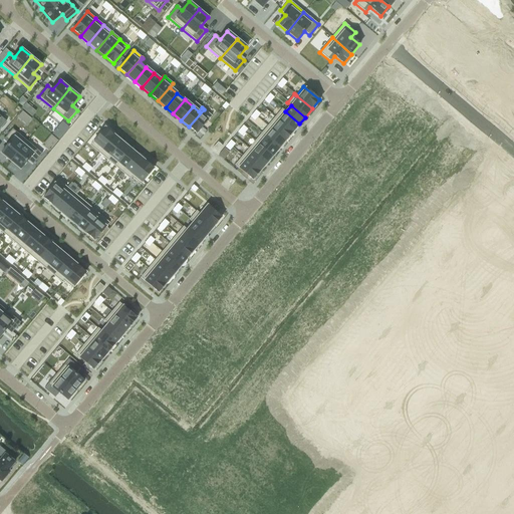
[(282,108),(275,116),(293,132),(299,123),(285,111),(282,108)]
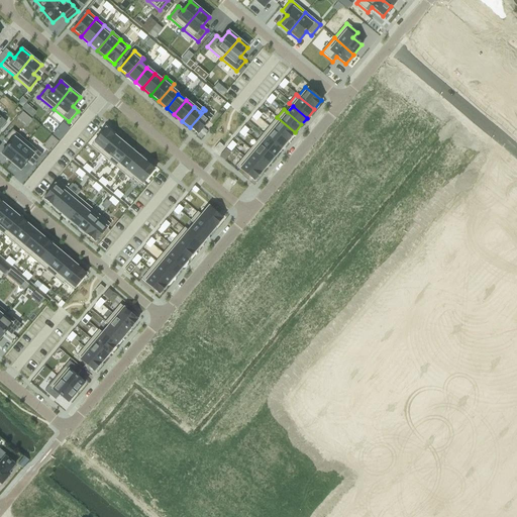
[(205,110),(190,127),(198,134),(212,116),(205,110)]
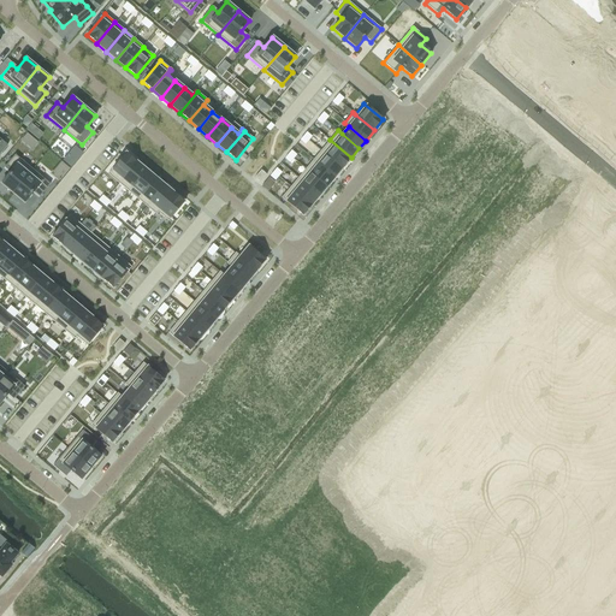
[(330,140),(321,149),(343,167),(351,158),(330,140)]
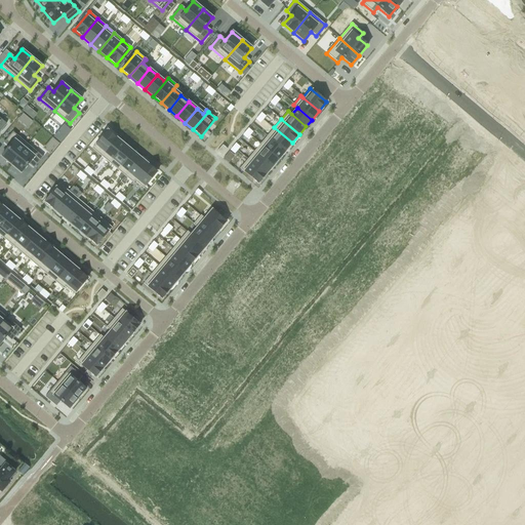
[(274,127),(267,135),(285,151),(292,143),(274,127)]
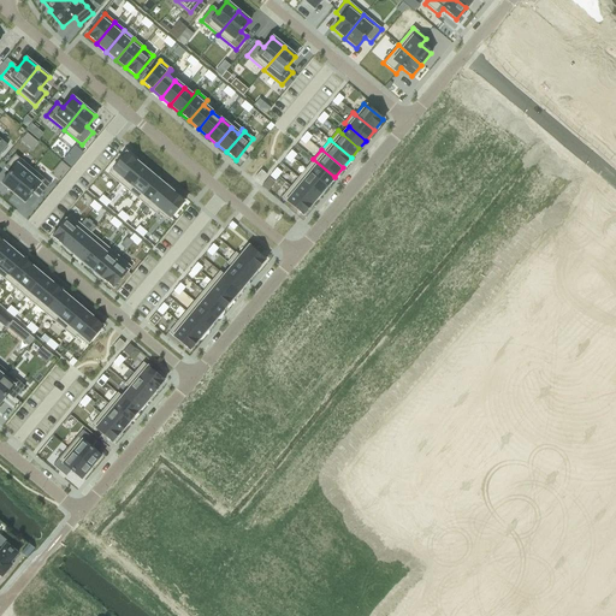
[(125,153),(108,175),(118,182),(135,161),(125,153)]
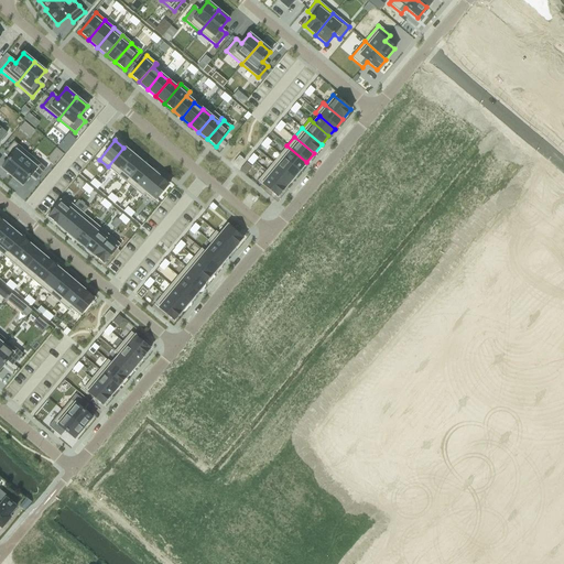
[(10,158),(2,167),(12,176),(30,155),(13,141),(4,153),(10,158)]
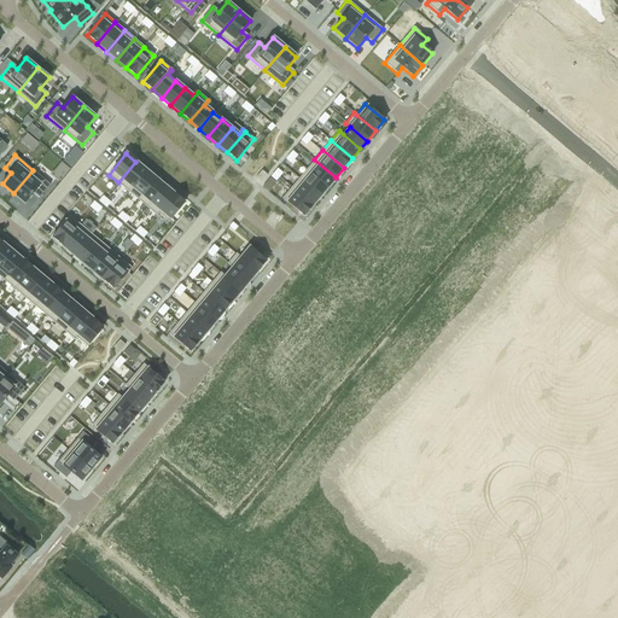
[(314,159),(307,169),(328,187),(336,178),(314,159)]
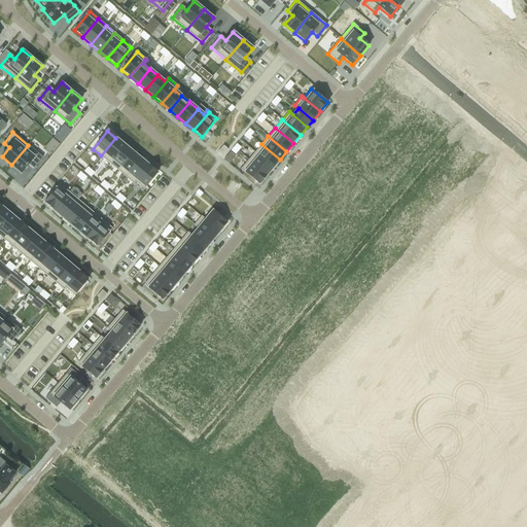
[(115,138),(101,155),(108,163),(124,144),(115,138)]
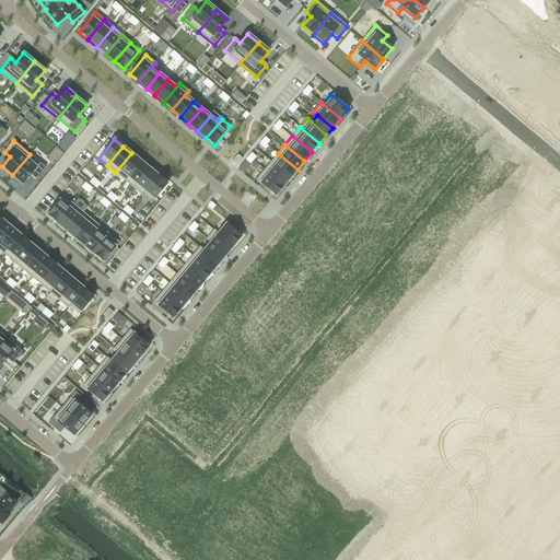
[(131,153),(115,173),(124,181),(140,161),(131,153)]
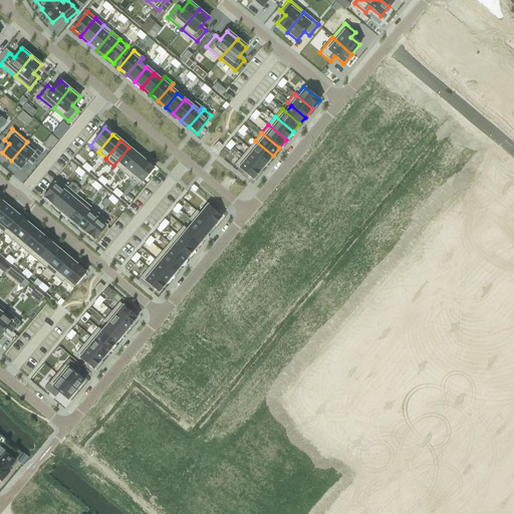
[(255,141),(248,149),(266,164),(273,156),(255,141)]
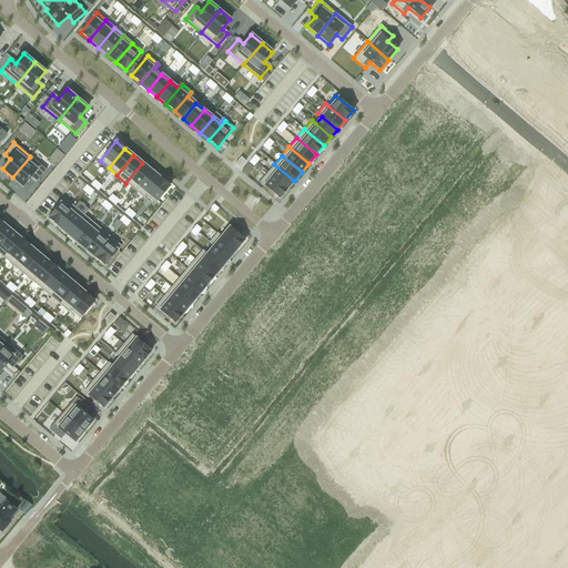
[(30,156),(12,178),(22,186),(30,176),(36,182),(46,170),(30,156)]
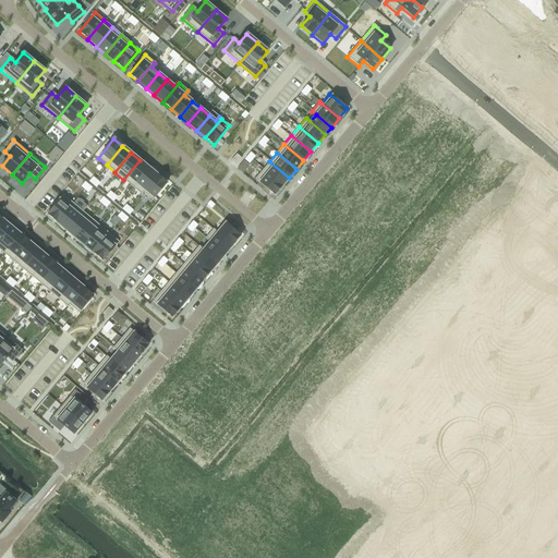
[(237,154),(230,160),(235,165),(241,158),(237,154)]
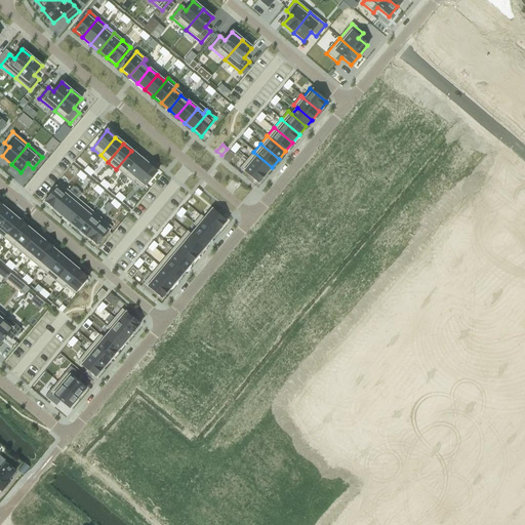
[(131,151),(116,169),(124,175),(139,158),(131,151)]
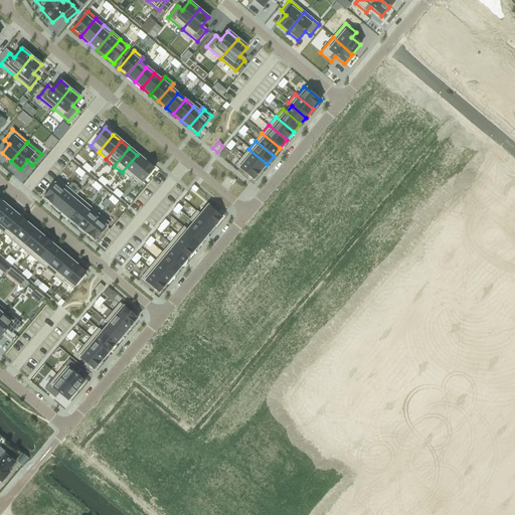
[(248,149),(241,157),(260,172),(267,164),(248,149)]
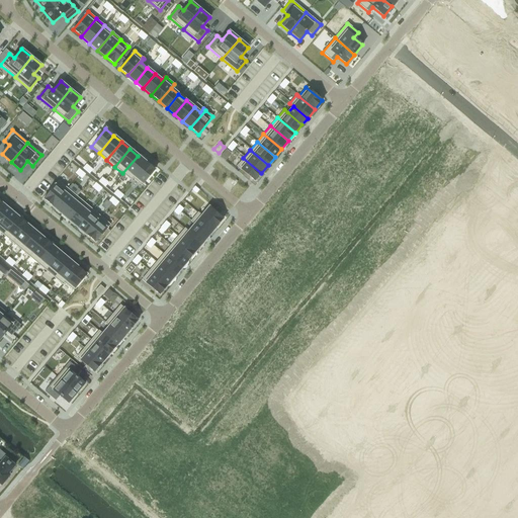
[(138,156),(122,173),(131,180),(133,178),(146,162),(138,156)]
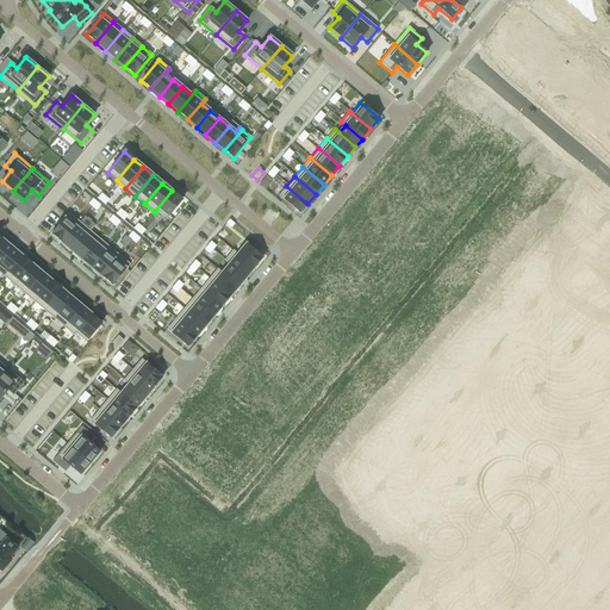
[(286,186),(279,195),(299,213),(307,204),(286,186)]
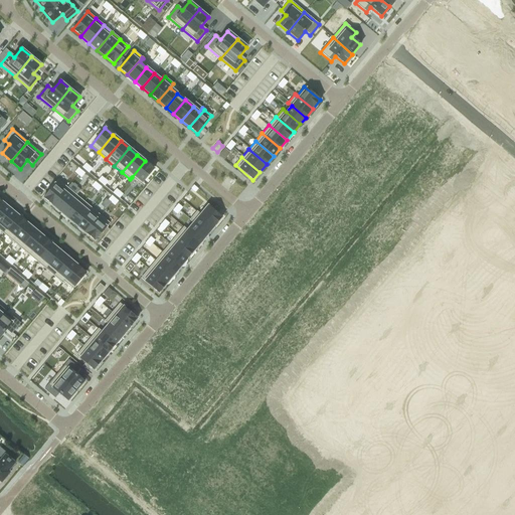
[(145,161),(132,177),(141,184),(154,169),(145,161)]
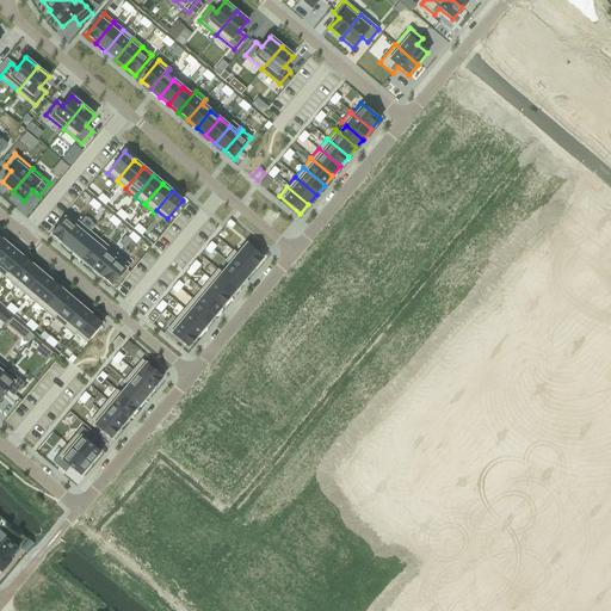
[(69,214),(51,234),(61,244),(79,222),(69,214)]
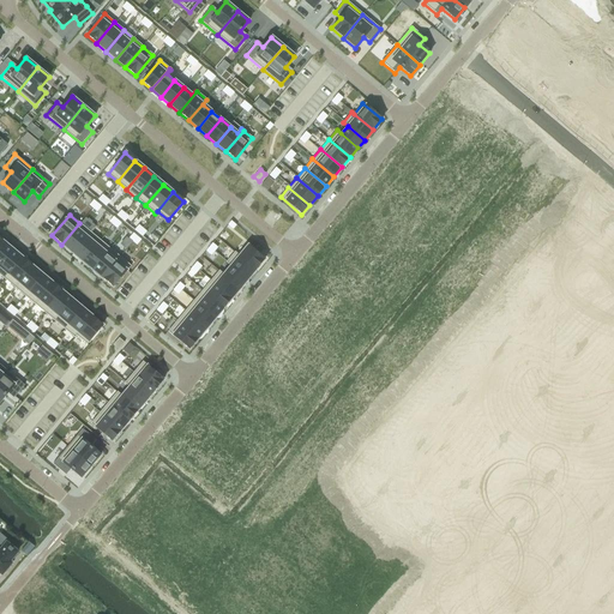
[(79,223),(61,245),(72,253),(90,232),(79,223)]
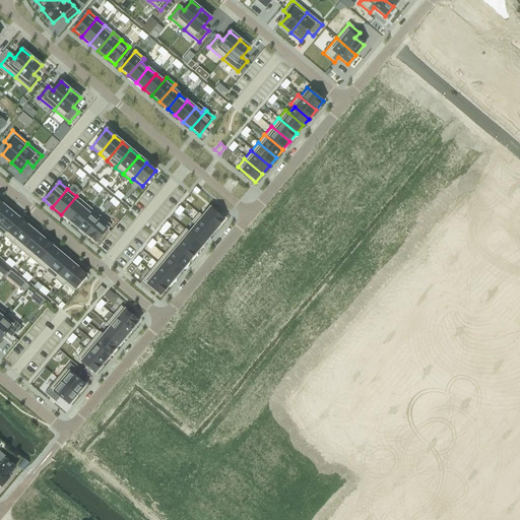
[(76,196),(61,214),(69,221),(84,203),(76,196)]
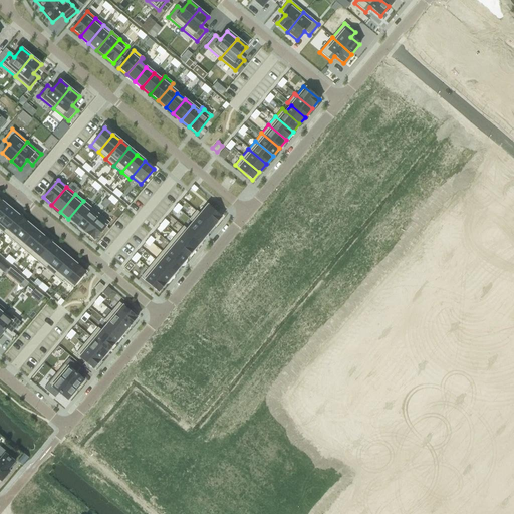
[(1,201),(0,202),(0,220),(10,208),(1,201)]
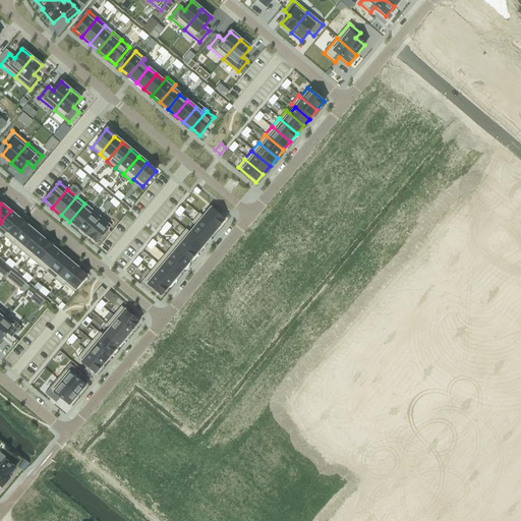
[(84,204),(69,222),(78,229),(94,211),(84,204)]
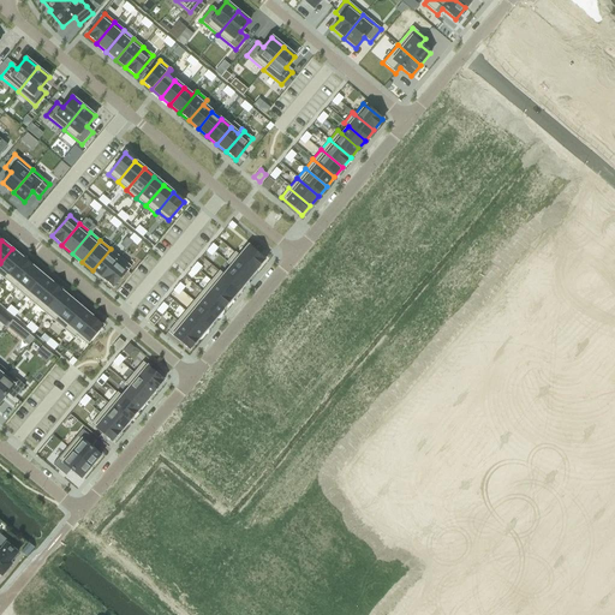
[(248,245),(239,256),(256,270),(264,260),(248,245)]
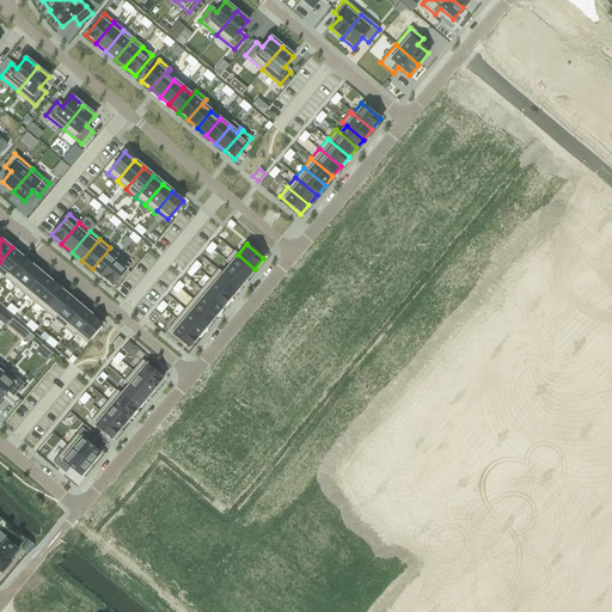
[(12,248),(0,262),(0,274),(4,277),(22,257),(12,248)]
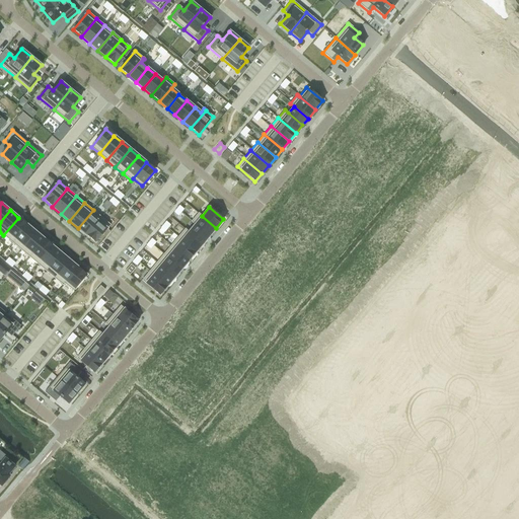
[(93,210),(78,228),(86,235),(101,218),(93,210)]
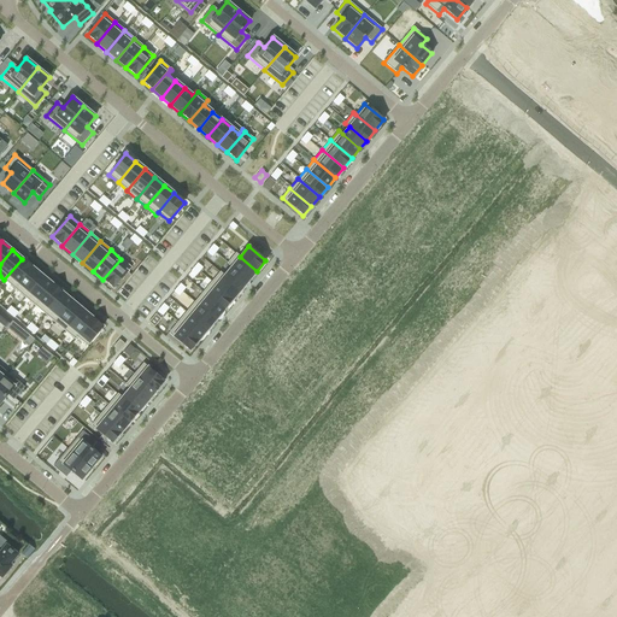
[(235,253),(227,264),(231,268),(248,281),(257,271),(240,257),(235,253)]
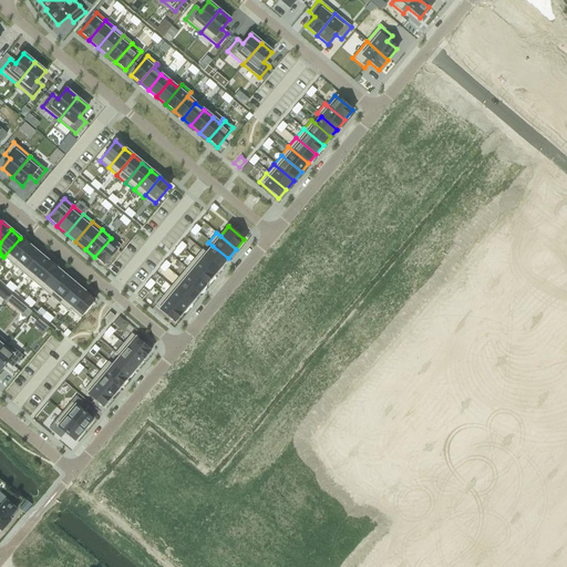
[(20,238),(3,257),(13,265),(30,246),(20,238)]
